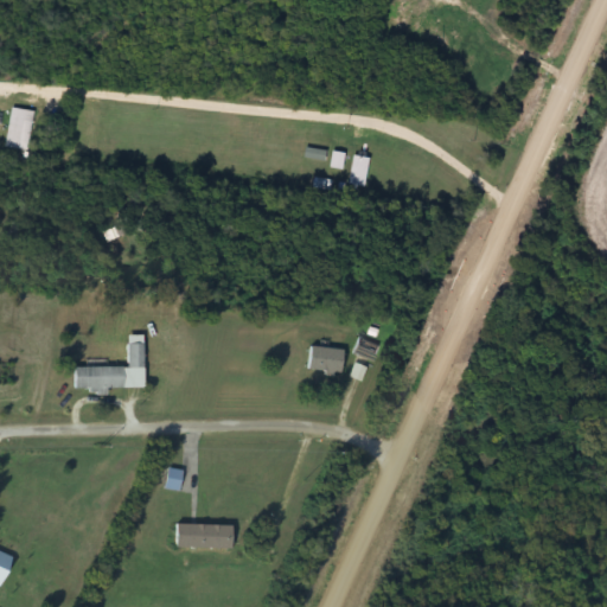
[(30,151),(34,110),(11,108),(7,148),(30,151)]
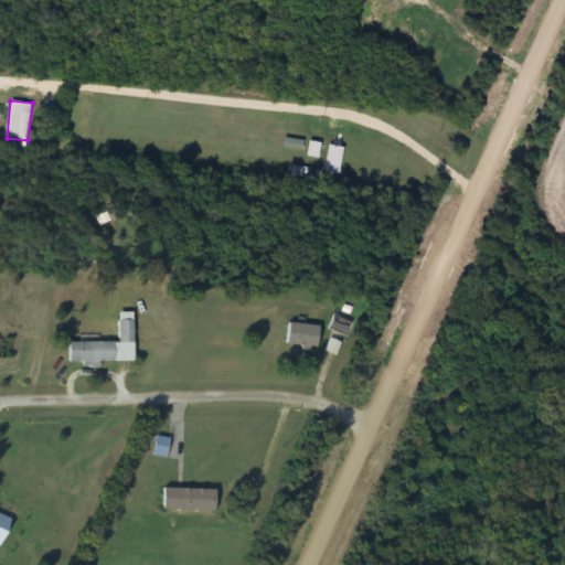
[(319,157),(320,144),(311,142),(310,156),(319,157)]
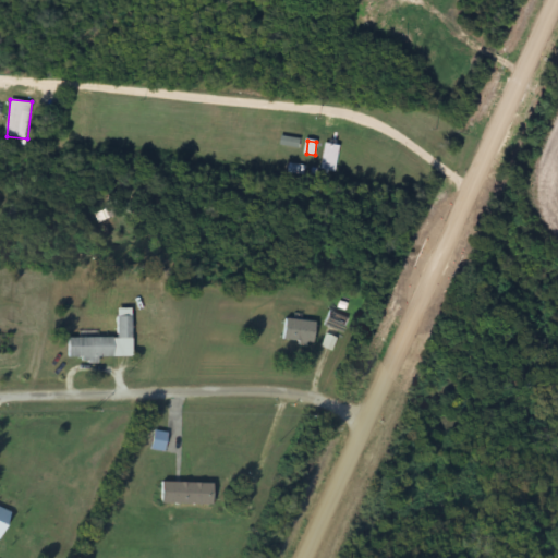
[(322,169),(337,171),(342,146),(327,143),(322,169)]
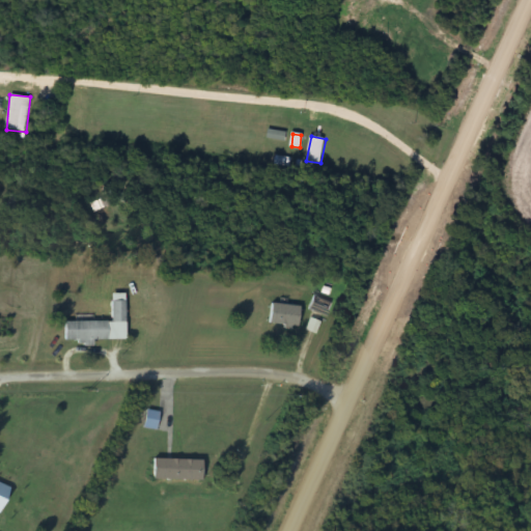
[(123,322),(123,303),(111,303),(111,322),(123,322)]
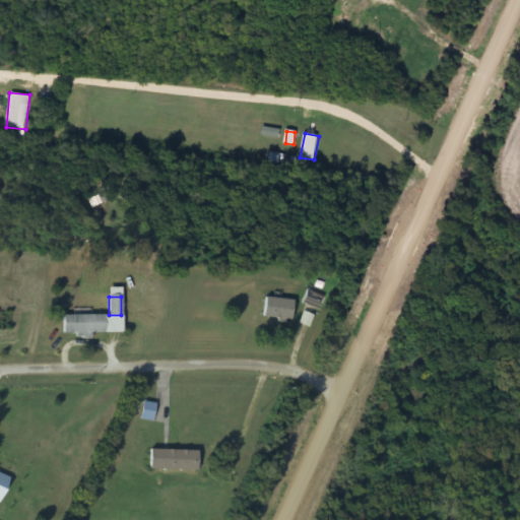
[(293,301),(265,298),(263,318),(290,321),(293,301)]
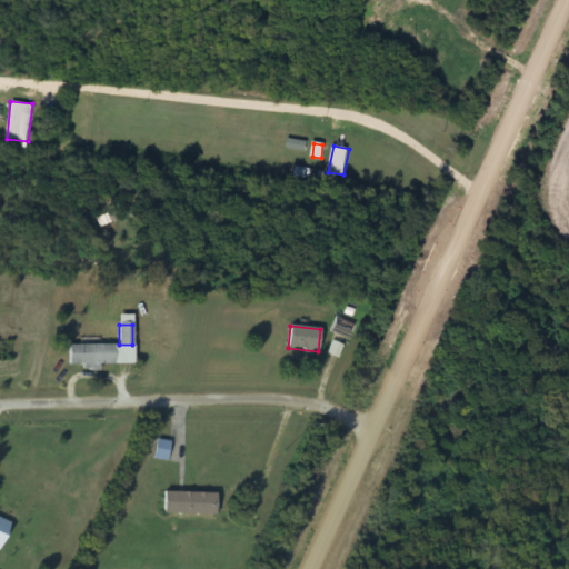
[(115,346),(68,346),(68,368),(115,368),(115,346)]
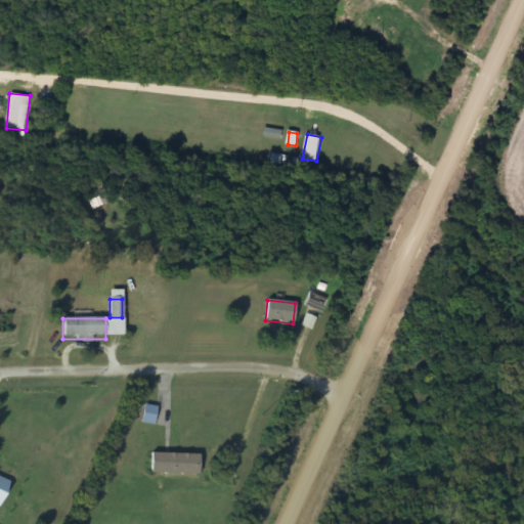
[(150,474),(198,474),(198,453),(150,453),(150,474)]
